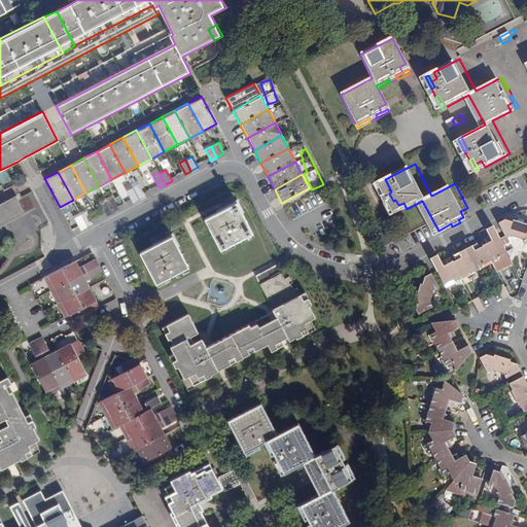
[(391,191),(385,179),(383,180),(389,194),(391,191)]
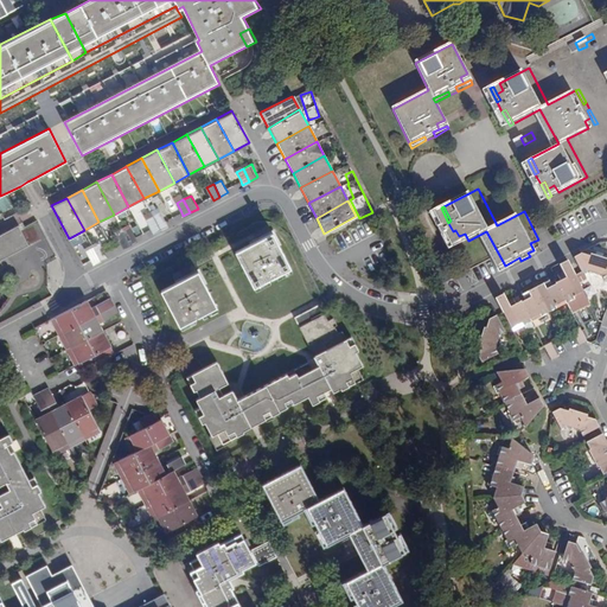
[(160,211),(153,216),(160,228),(167,224),(165,221),(160,211)]
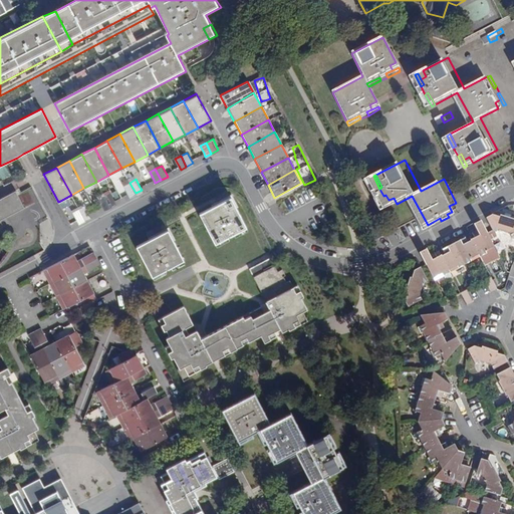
[(136,193),(130,183),(123,186),(127,193),(130,197),(136,193)]
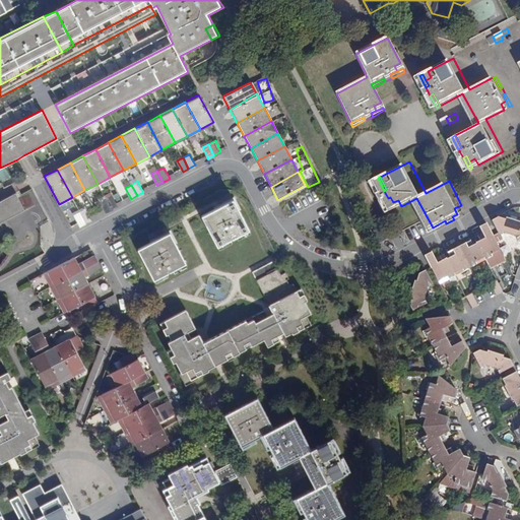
[(33,190),(22,193),(25,208),(36,206),(33,190)]
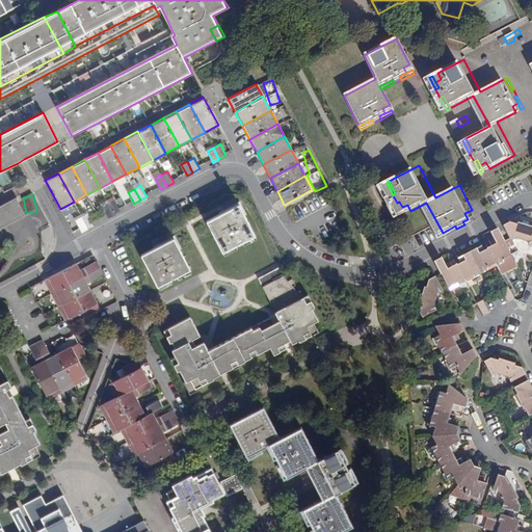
[(15,200),(0,207),(0,230),(24,217),(15,200)]
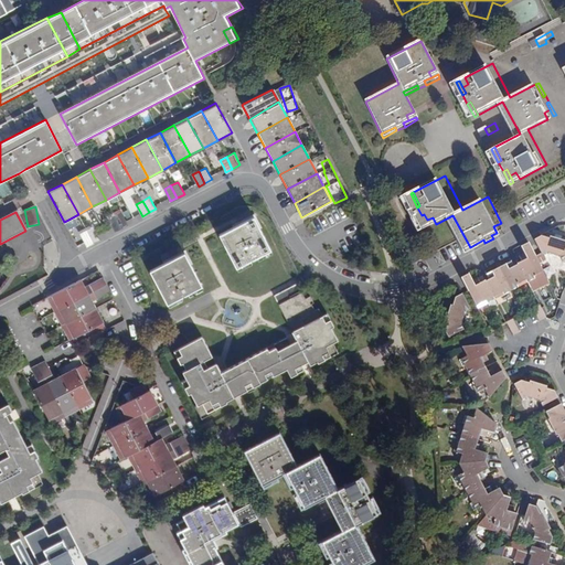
[(114,215),(120,227),(127,224),(125,220),(120,212),(114,215)]
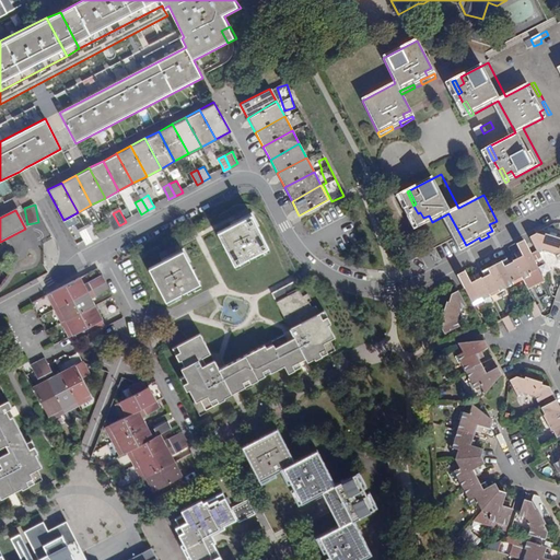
[(423,218),(420,212),(418,213),(424,226),(427,224),(423,218)]
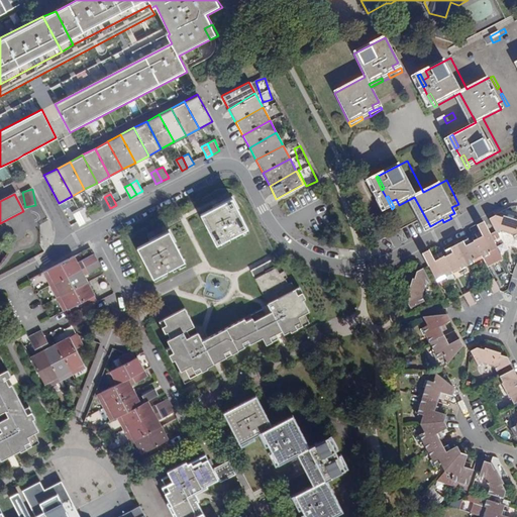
[(110,208),(104,197),(99,200),(103,207),(104,211),(110,208)]
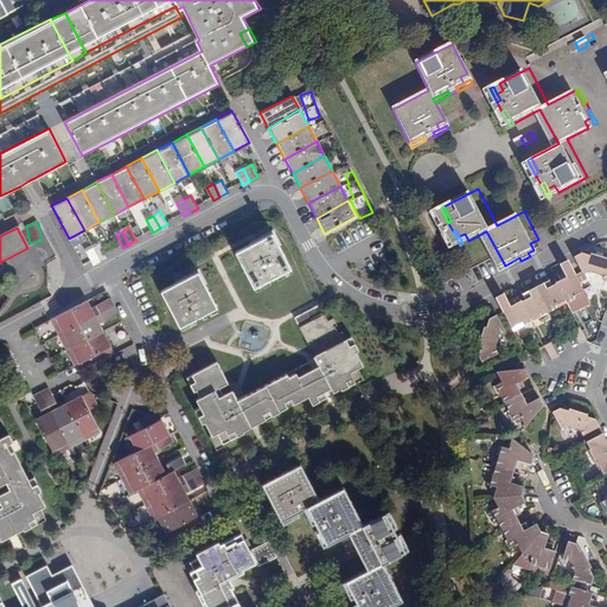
[(272,250),(263,236),(232,253),(253,289),(268,281),(278,276),(291,269),(279,247),(272,250)]
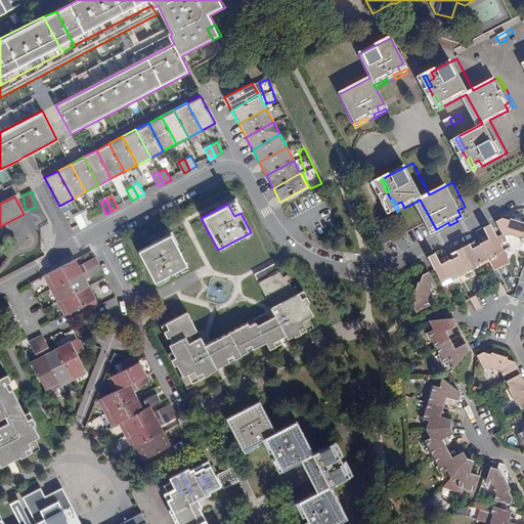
[(86,210),(80,213),(86,224),(93,221),(91,217),(86,210)]
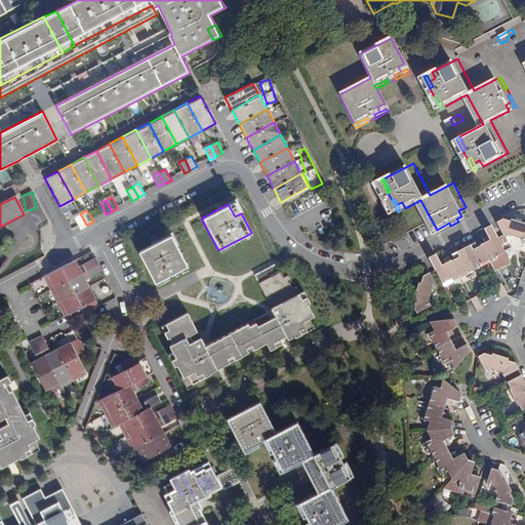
[(461,216),(456,218),(458,221),(470,215),(468,212),(461,216)]
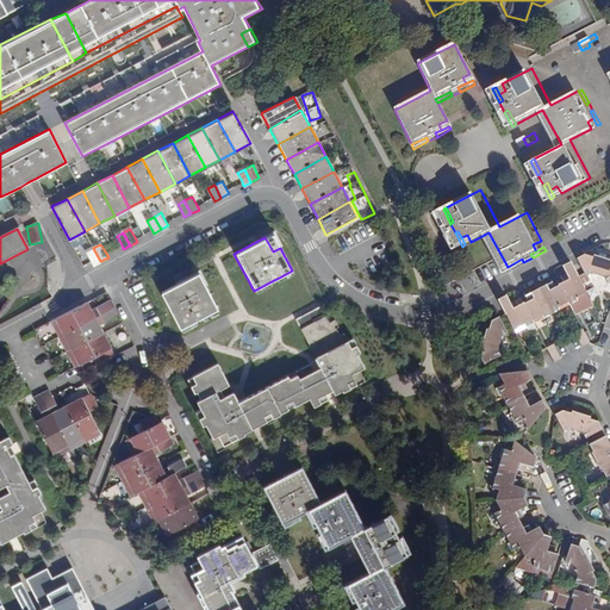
[(93,266),(100,261),(93,248),(86,253),(89,261),(93,266)]
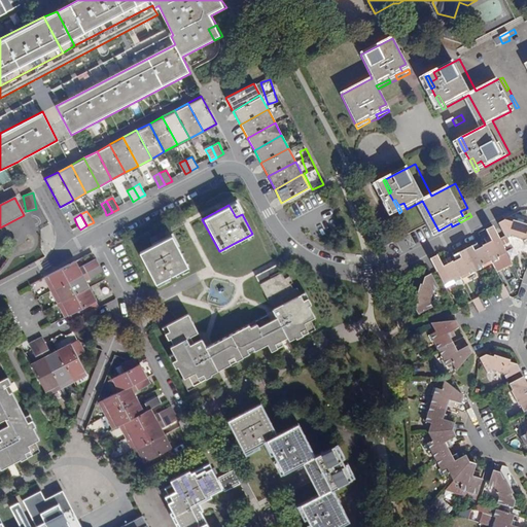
[(526,223),(513,218),(510,219),(504,218),(498,222),(499,223),(505,234),(505,235),(508,234),(510,235),(514,236),(515,235),(518,236),(518,237),(521,238),(522,238),(524,242),(526,240),(526,223)]
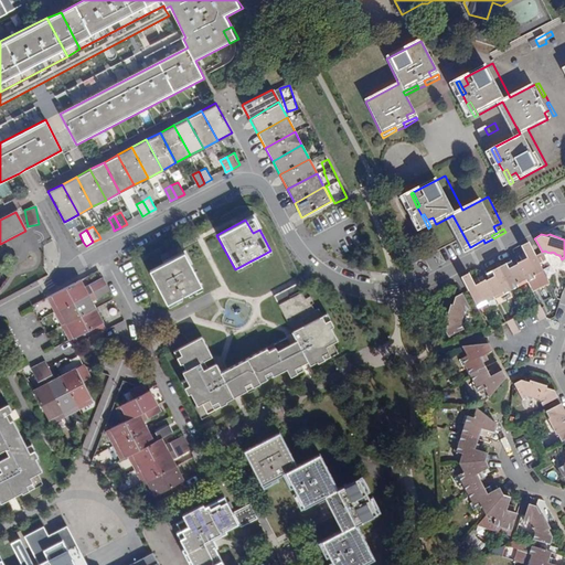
[(471,251),(484,243),(483,240),(470,247),(471,251)]
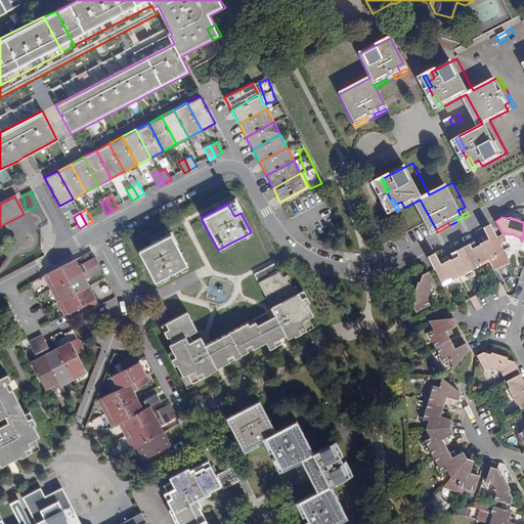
[(495,235),(503,232),(496,222),(490,225),(495,235)]
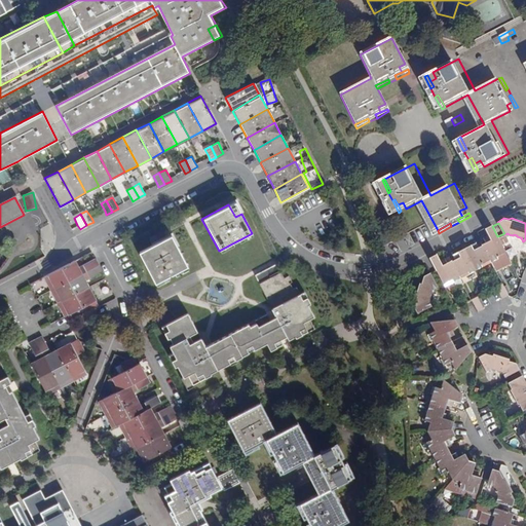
[(492,226),(491,225),(485,228),(490,238),(486,240),(488,245),(483,247),(478,249),(476,245),(475,241),(454,252),(456,256),(458,259),(452,262),(447,264),(446,261),(441,263),(436,254),(429,257),(444,286),(449,283),(448,280),(451,278),(453,280),(465,273),(464,271),(467,270),(468,272),(480,266),(479,264),(483,262),(484,265),(490,261),(496,258),(495,256),(498,254),(499,256),(505,254),(502,247),(492,226)]
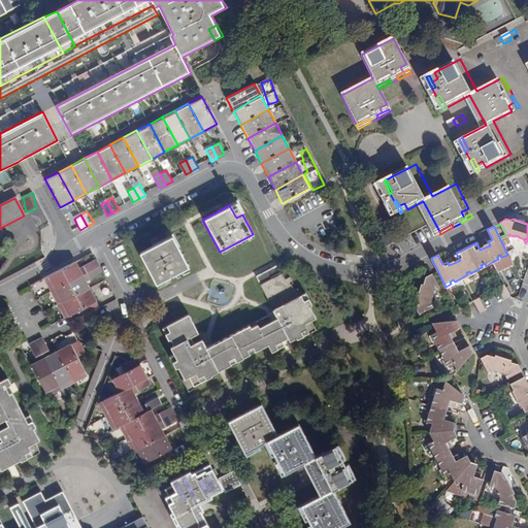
[(253,234),(241,240),(242,243),(255,237),(253,234)]
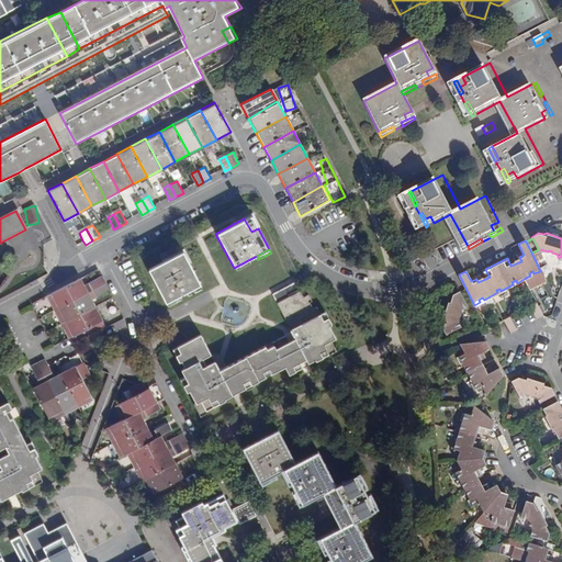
[(539,250),(539,249),(531,253),(537,263),(544,260),(539,250)]
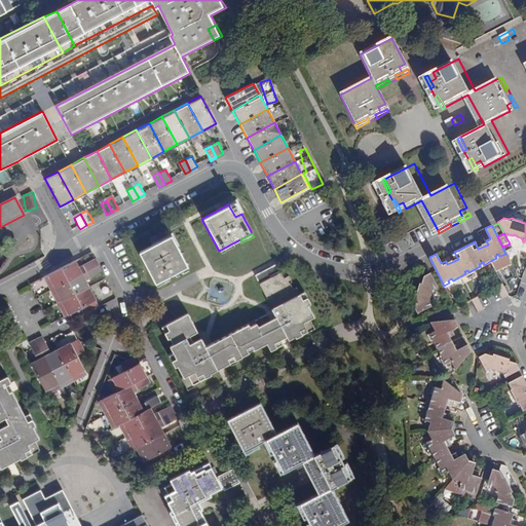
[(170,252),(163,238),(137,252),(154,285),(166,277),(175,274),(186,267),(177,249),(170,252)]
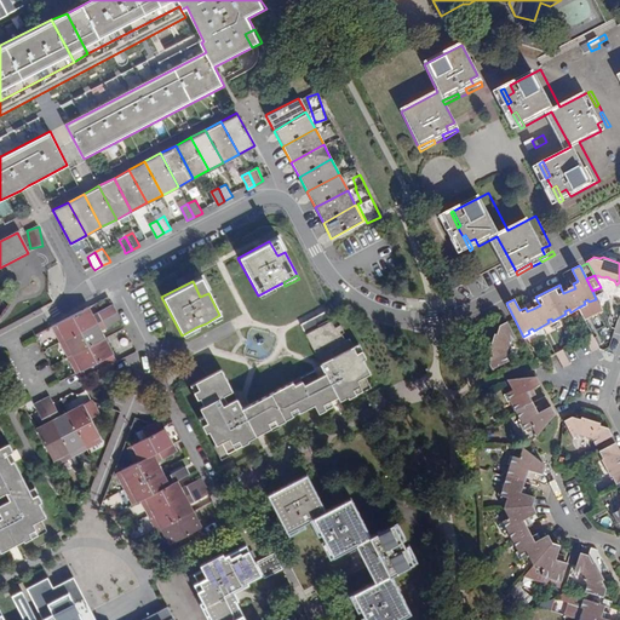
[(274,287),(258,296),(260,299),(275,291),(274,287)]
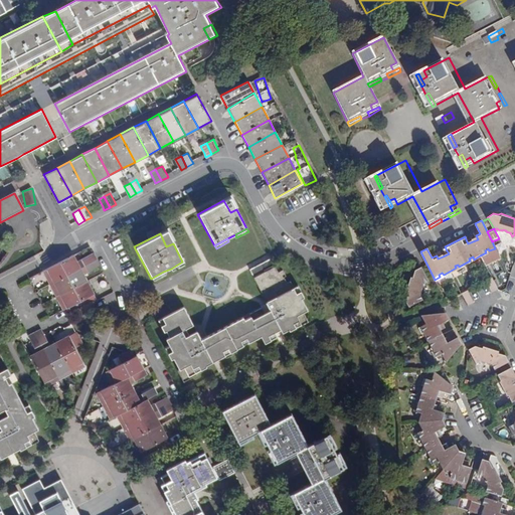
[(483,262),(498,253),(495,248),(489,250),(488,248),(485,250),(486,252),(480,255),(483,262)]
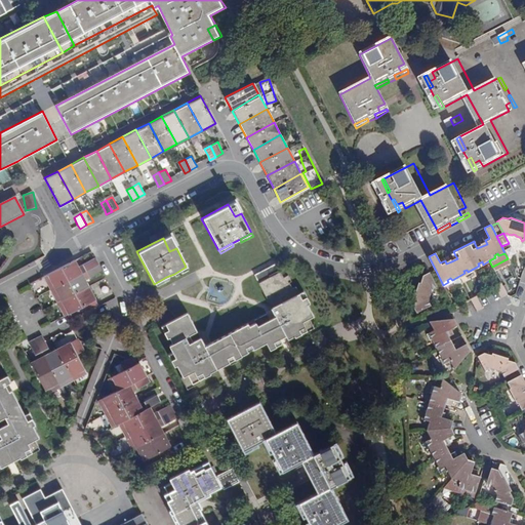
[(99,272),(92,257),(80,265),(81,267),(77,269),(72,258),(43,275),(65,316),(82,307),(85,313),(96,307),(83,280),(87,278),(99,272)]
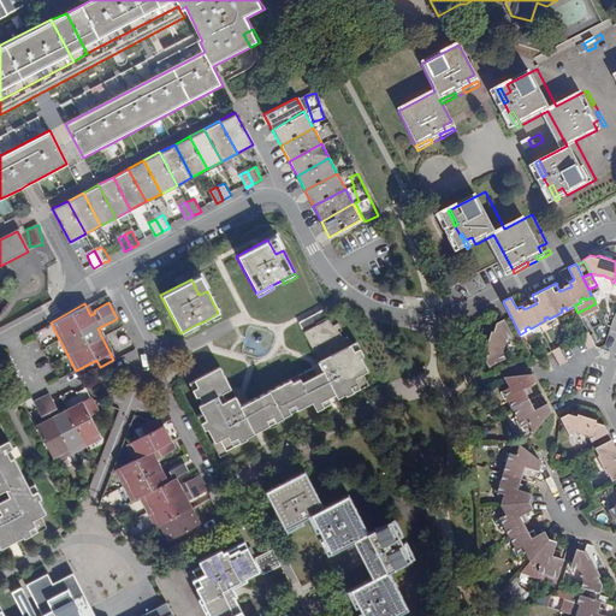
[(335,323),(325,308),(303,324),(325,365),(341,395),(344,392),(350,390),(351,392),(359,389),(356,381),(362,378),(366,385),(373,380),(368,371),(373,368),(366,354),(368,353),(365,344),(359,347),(351,333),(347,336),(343,329),(345,327),(341,319),(335,323)]
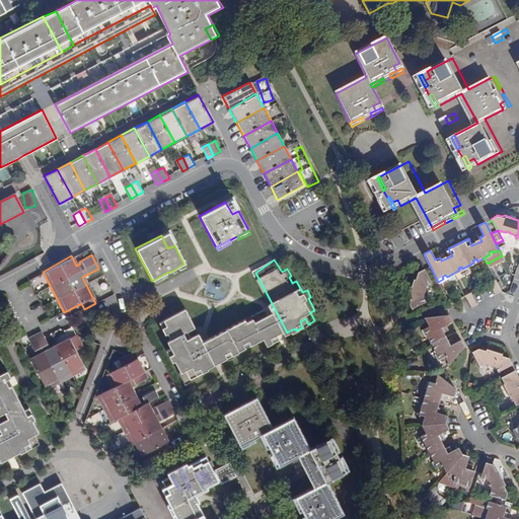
[(183,264),(172,271),(173,273),(186,267),(183,264)]
